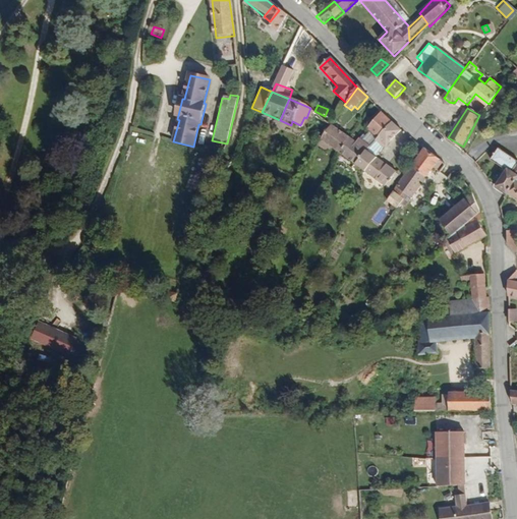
[(338,152),(353,163),(390,122),(381,112),(366,126),(370,129),(364,136),(362,134),(358,138),(357,138),(355,141),(349,137),(338,152)]
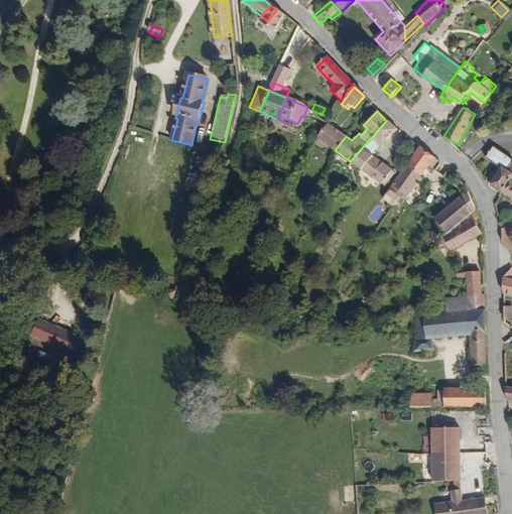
[(328,122),(333,126),(338,120),(332,116),(328,122)]
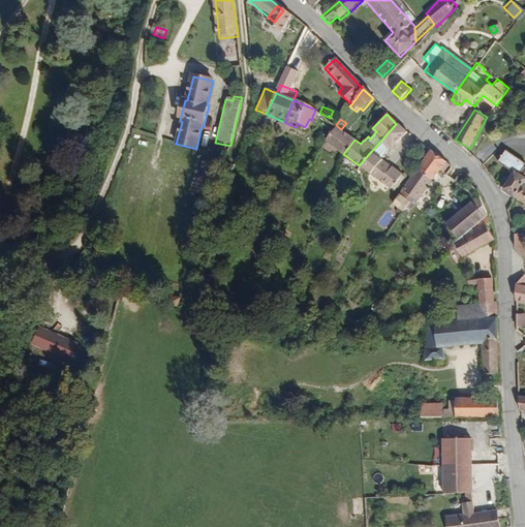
[(402,181),(396,176),(398,173),(379,158),(388,149),(391,151),(405,133),(396,124),(359,165),(387,186),(389,184),(391,187),(392,186),(395,189),(402,181)]
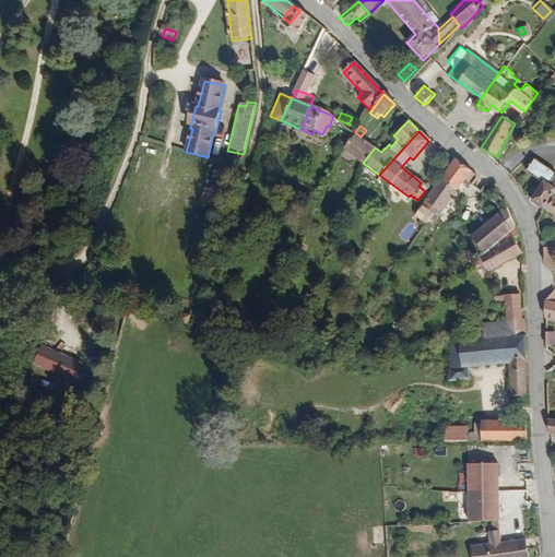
[(363,163),(375,147),(361,137),(355,132),(351,139),(343,149),(342,147),(339,154),(339,156),(346,161),(352,154),(363,163)]
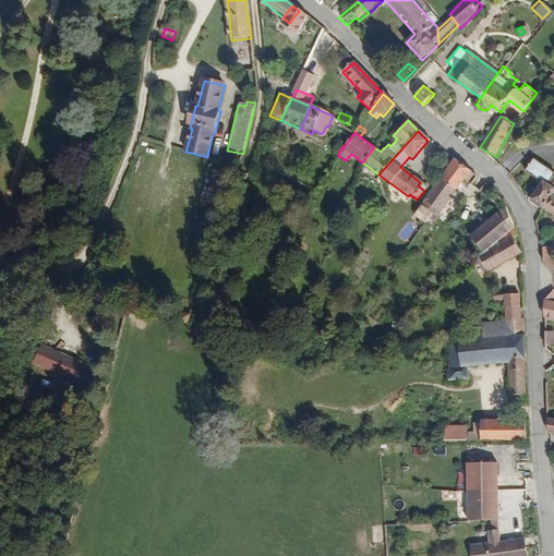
[(553,169),(536,157),(528,168),(545,180),(534,197),(548,207),(553,197),(553,169)]
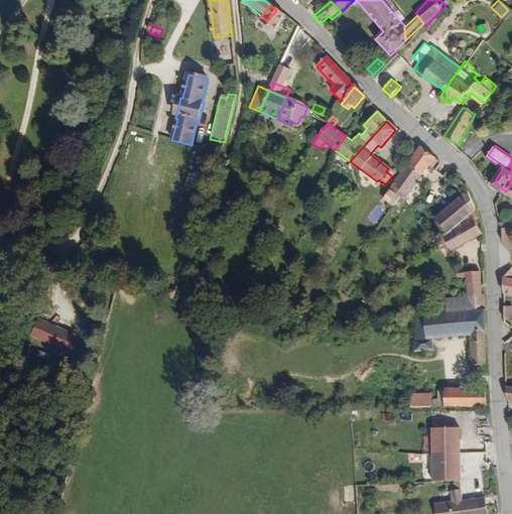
[(397,188),(404,195),(434,159),(420,149),(391,183),(397,188)]
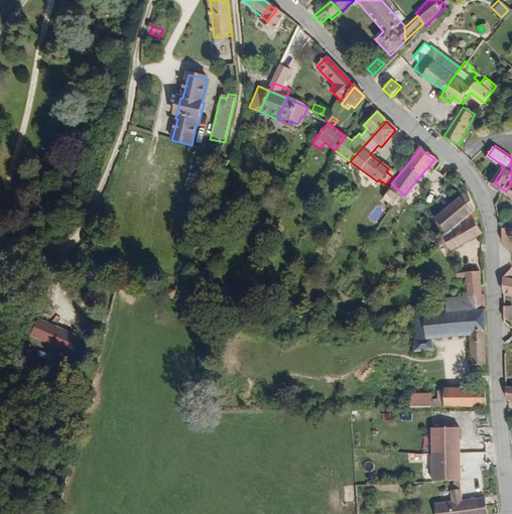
[(389,205),(395,198),(391,194),(397,188),(391,183),(384,191),(380,198),(389,205)]
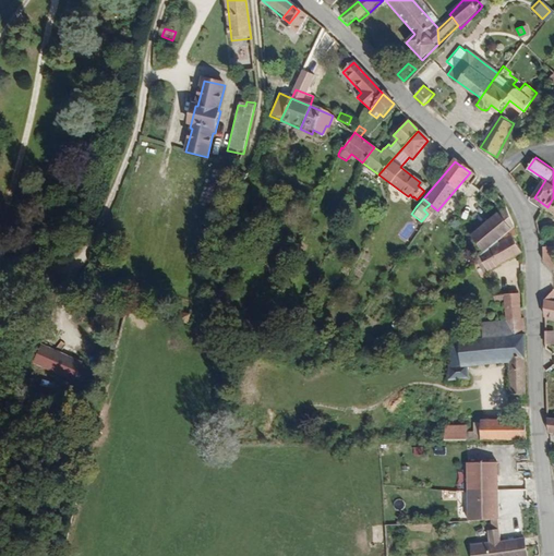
[(404,207),(411,214),(416,207),(414,206),(409,202),(404,207)]
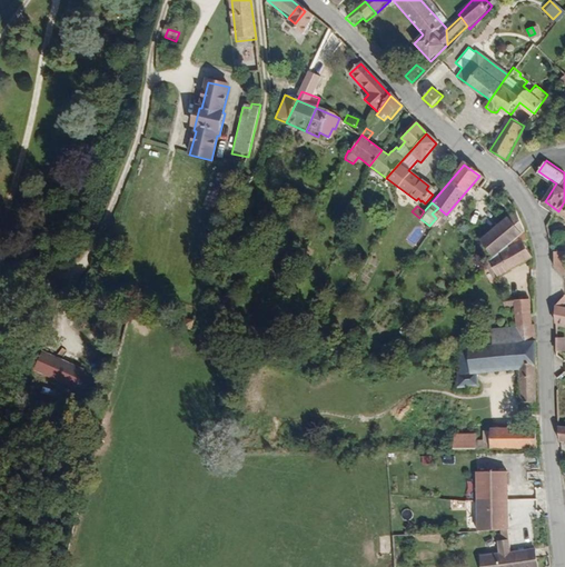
[(494,257),(519,241),(527,237),(516,211),(481,239),(494,257)]
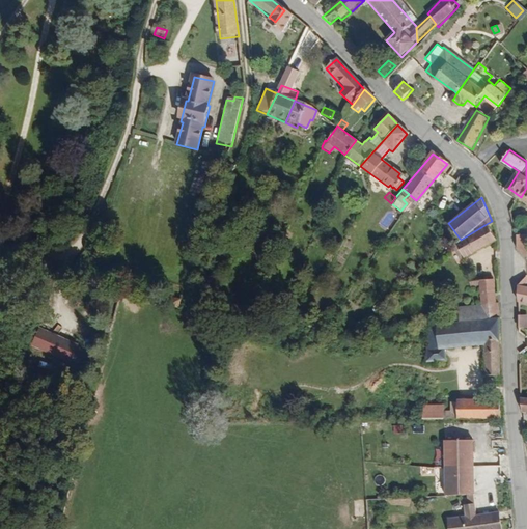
[(463,248),(468,255),(494,239),(484,225),(461,240),(453,244),(458,250),(458,251),(463,248)]
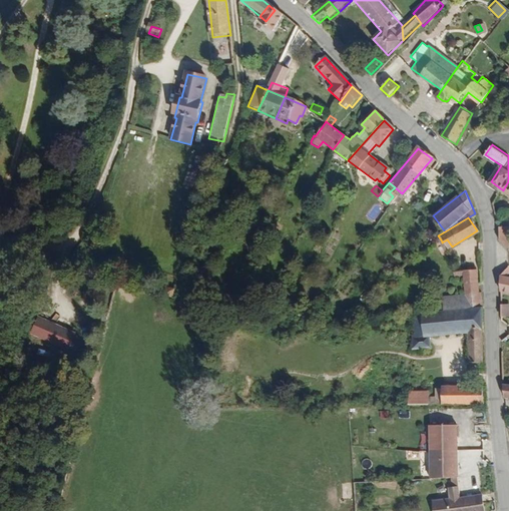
[(499,242),(508,247),(508,229),(508,226),(498,227),(499,242)]
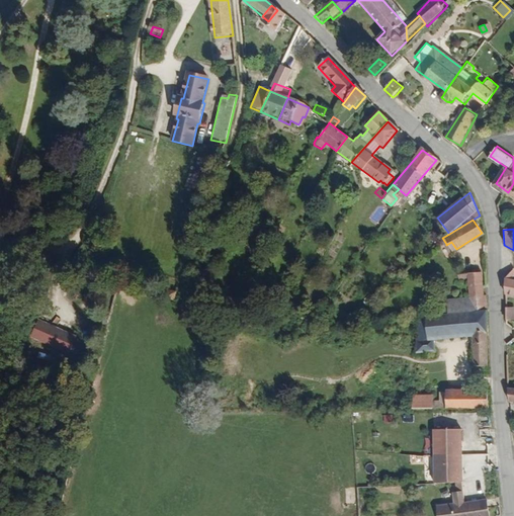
[(467,277),(481,275),(478,253),(452,258),(454,263),(465,261),(467,277)]
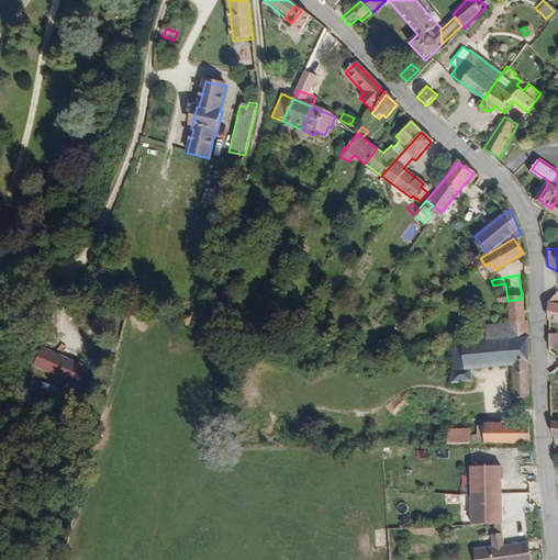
[(548,320),(557,322),(557,294),(548,303),(548,320)]
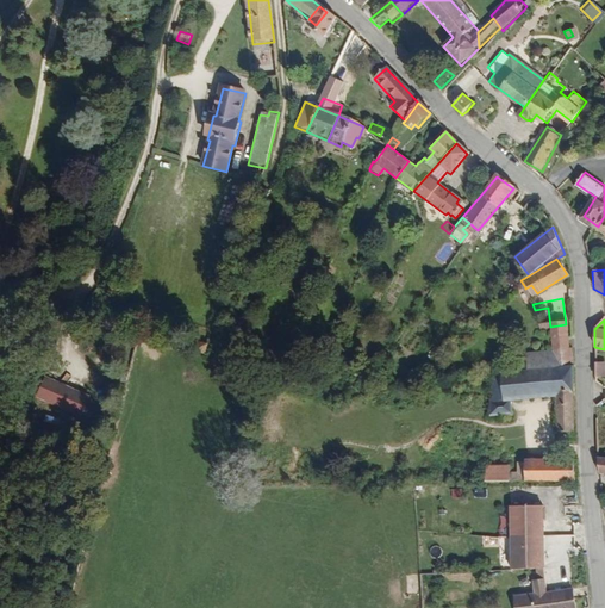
[(524,357),(569,353),(566,324),(550,327),(552,337),(523,341),(524,357)]
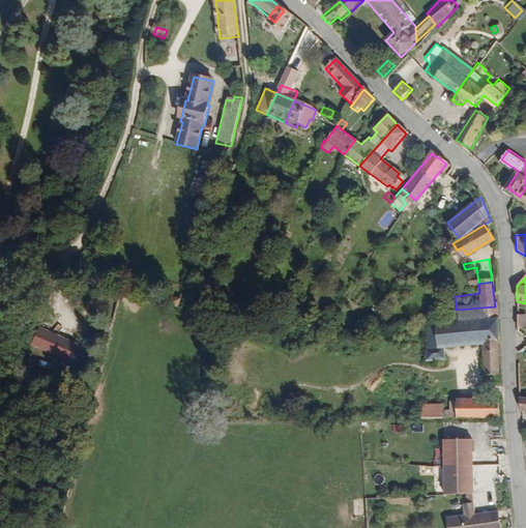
[(137,292),(145,294),(148,285),(139,283),(137,292)]
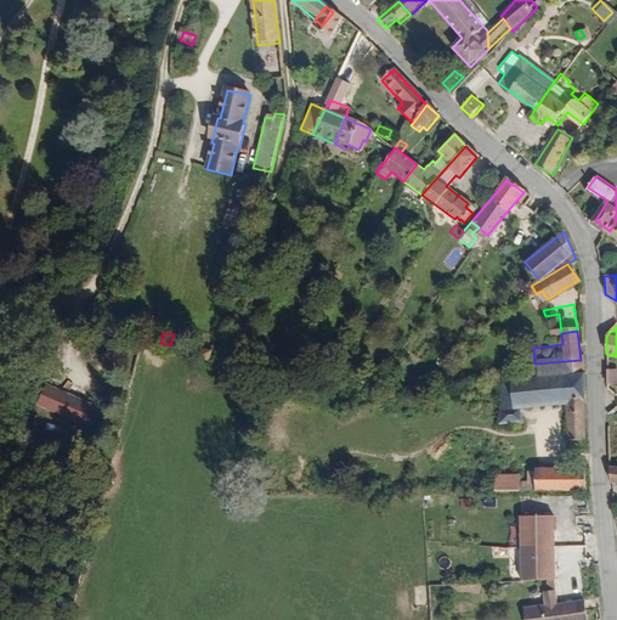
[(199,358),(211,361),(214,353),(203,349),(199,358)]
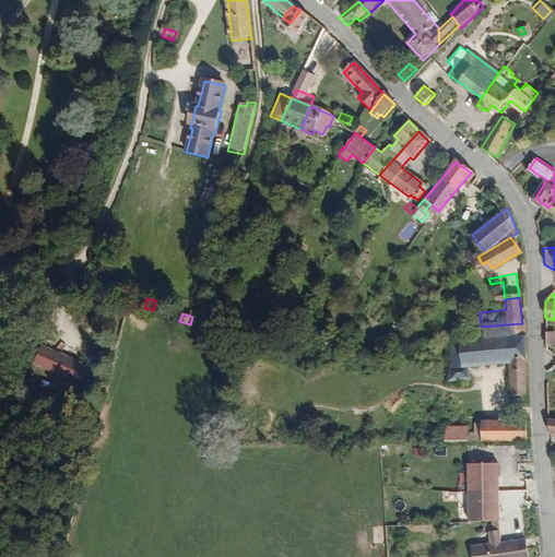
[(527,389),(526,376),(524,322),(522,323),(481,327),(447,330),(445,371),(465,371),(467,350),(507,348),(510,388),(527,389)]
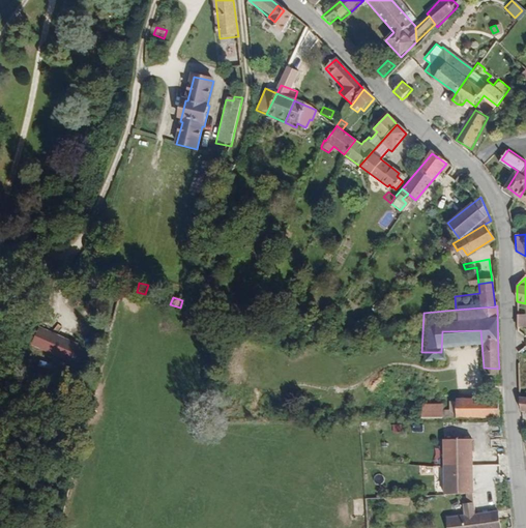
[(512,312),(513,325),(523,325),(523,312),(512,312)]
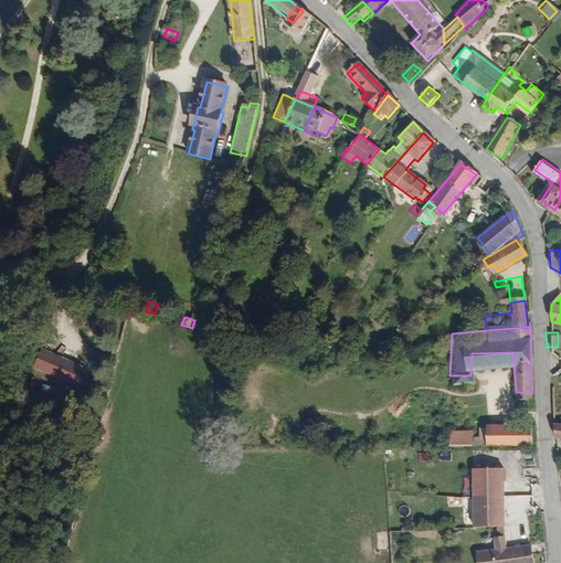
[(81,364),(41,347),(31,368),(70,385),(81,364)]
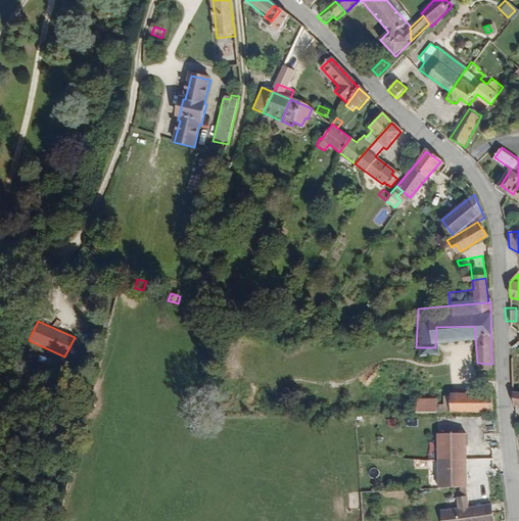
[(463,400),(471,400),(470,380),(451,381),(451,384),(443,384),(443,391),(435,391),(435,386),(414,386),(414,401),(463,400)]
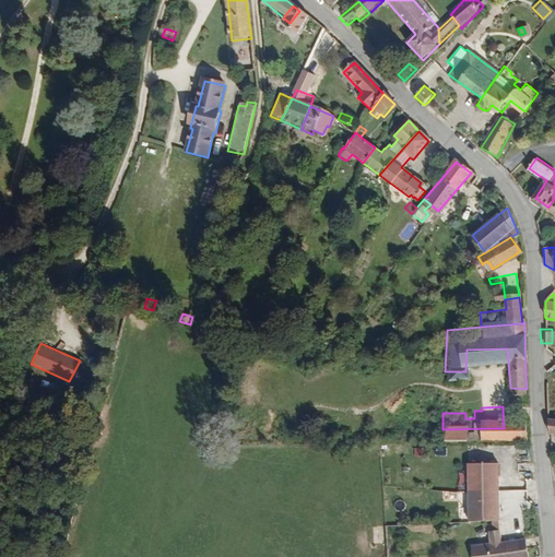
[(504,428),(527,427),(527,406),(503,406),(504,428)]
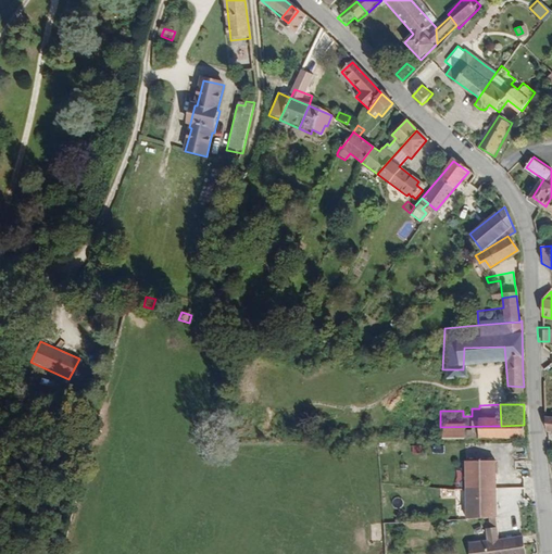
[(408,451),(416,452),(417,443),(408,443),(408,451)]
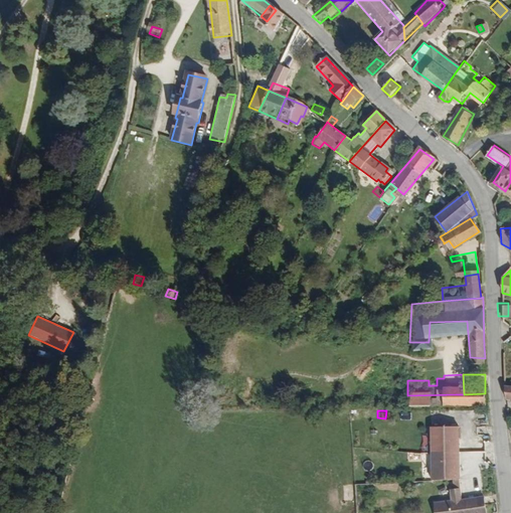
[(432,470),(460,468),(456,415),(429,416),(430,432),(432,470)]
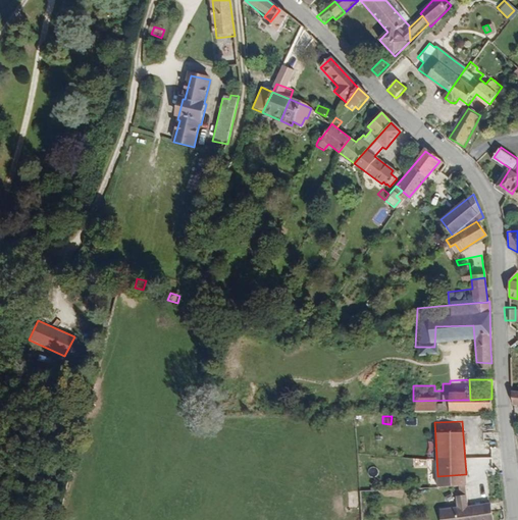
[(487,519),(487,505),(468,506),(466,483),(457,484),(458,495),(456,495),(457,507),(436,507),(437,519),(487,519)]
